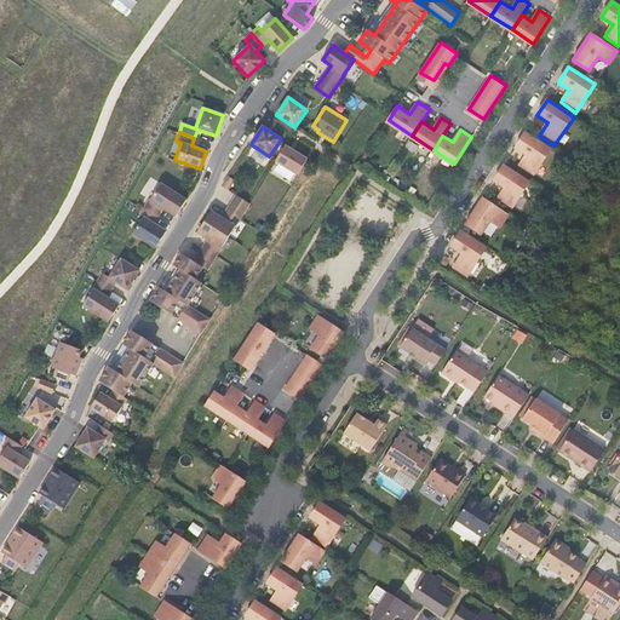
[(552,150),(526,132),(515,149),(526,156),(518,168),(532,178),(552,150)]
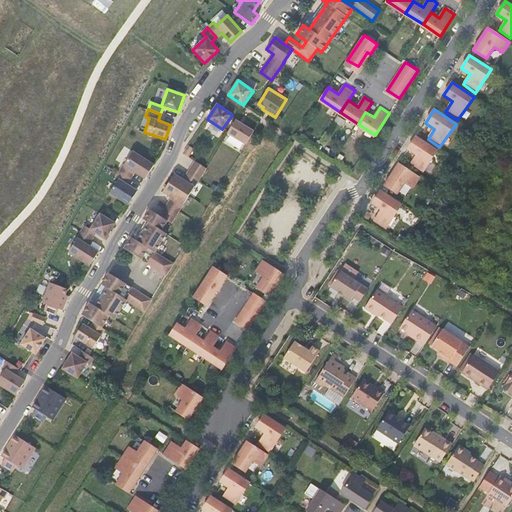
[(235,120),(227,133),(246,144),(254,131),(235,120)]
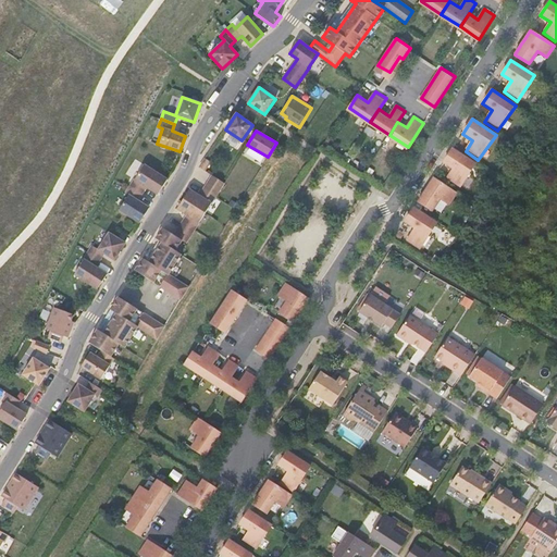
[(477,164),(453,149),(443,163),(454,170),(446,181),(458,189),(477,164)]
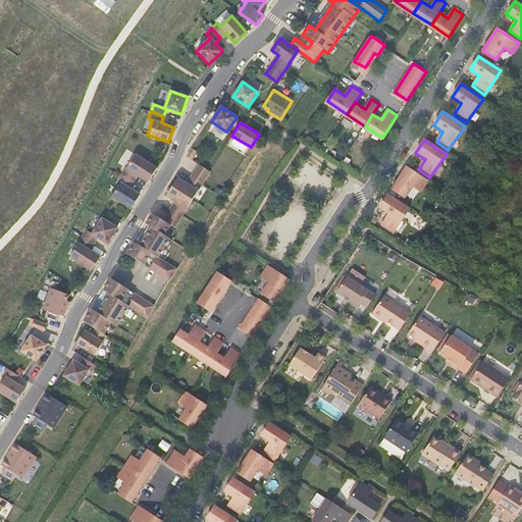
[(192,160),(197,152),(193,149),(188,157),(192,160)]
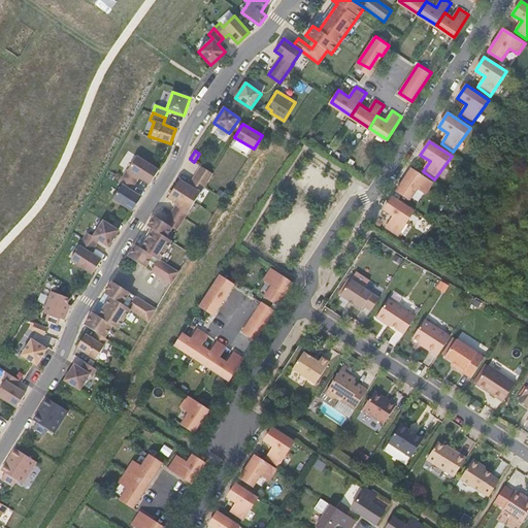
[(127,170),(123,176),(135,184),(138,177),(150,185),(159,170),(136,156),(128,170),(127,170)]
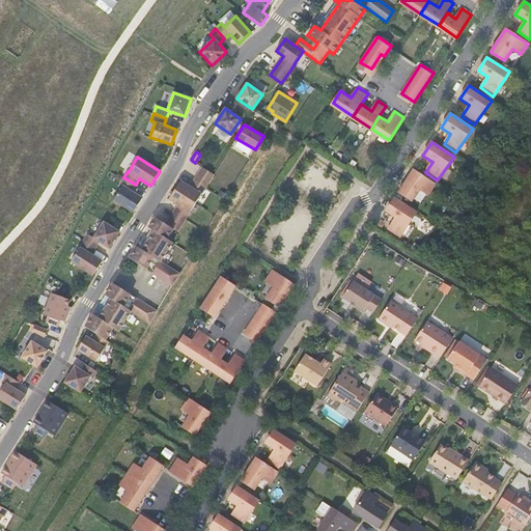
[(202,167),(194,179),(205,188),(214,174),(202,167)]
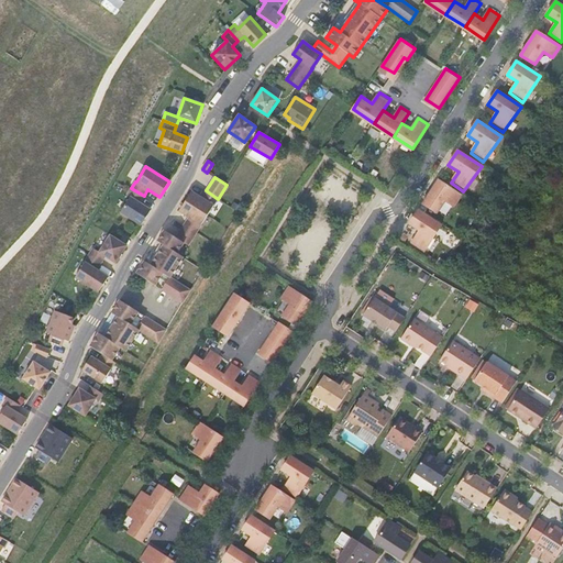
[(462,196),(438,180),(432,189),(429,194),(422,203),(437,213),(445,201),(454,207),(462,196)]
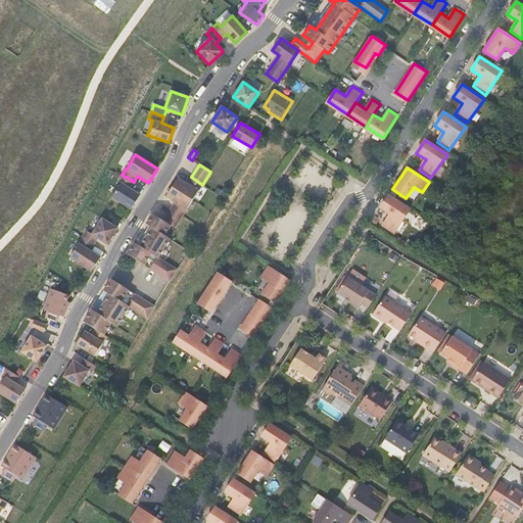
[(134,182),(122,175),(116,184),(119,186),(111,197),(131,209),(140,195),(130,188),(134,182)]
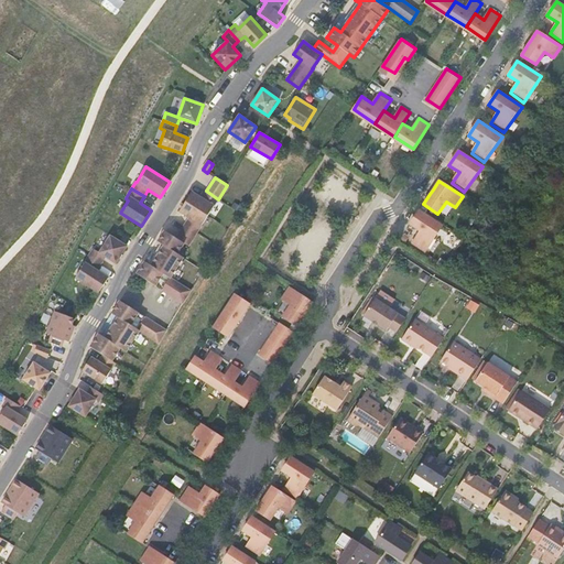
[(192,192),(185,202),(207,216),(218,199),(206,191),(202,198),(192,192)]
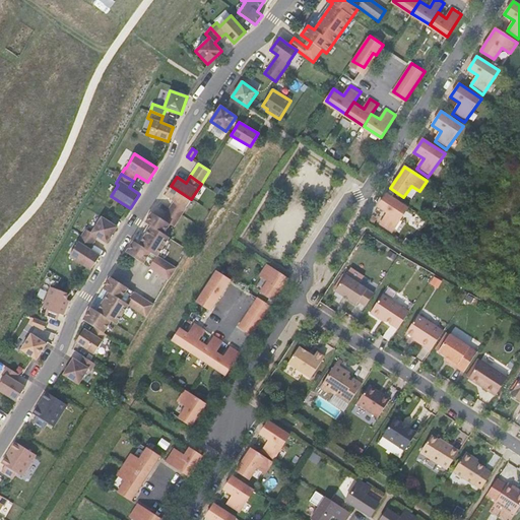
[(174,201),(171,207),(182,214),(191,199),(171,186),(166,195),(174,201)]
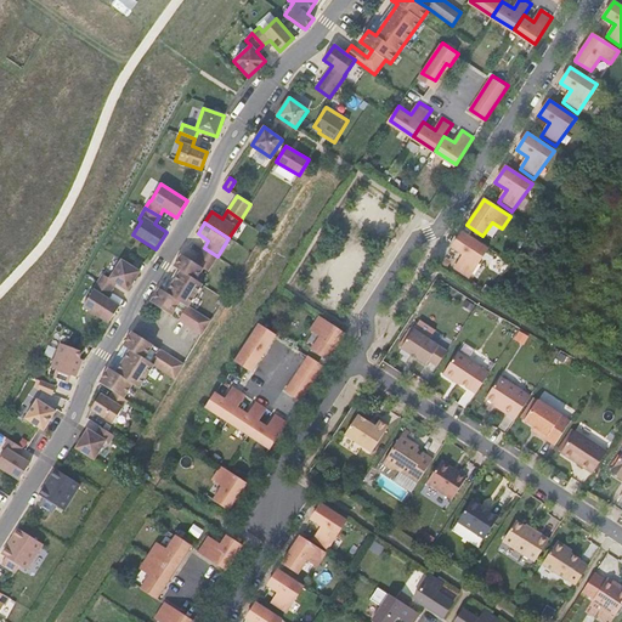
[(488,249),(462,232),(452,248),(463,255),(454,267),(469,278),(488,249)]
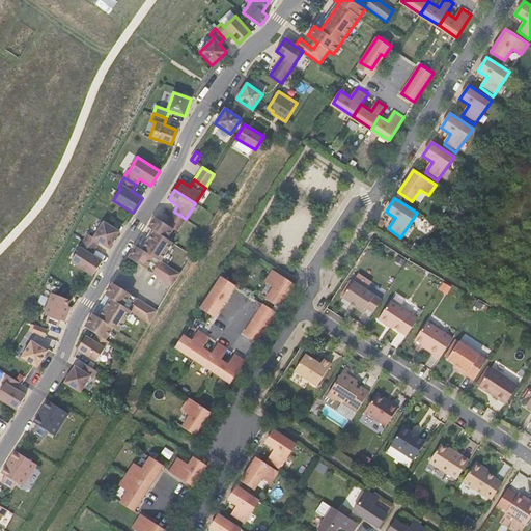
[(136,246),(129,258),(172,285),(179,274),(161,261),(172,243),(167,239),(173,229),(177,231),(186,219),(174,212),(166,224),(155,217),(148,227),(155,231),(142,250),(136,246)]
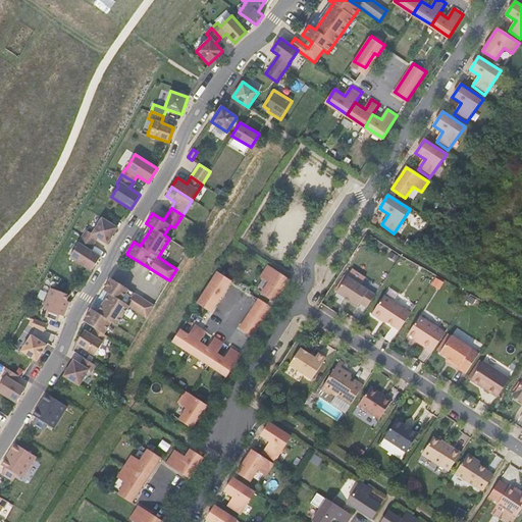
[(86,229),(82,237),(94,244),(97,238),(107,244),(117,227),(102,218),(92,233),(86,229)]
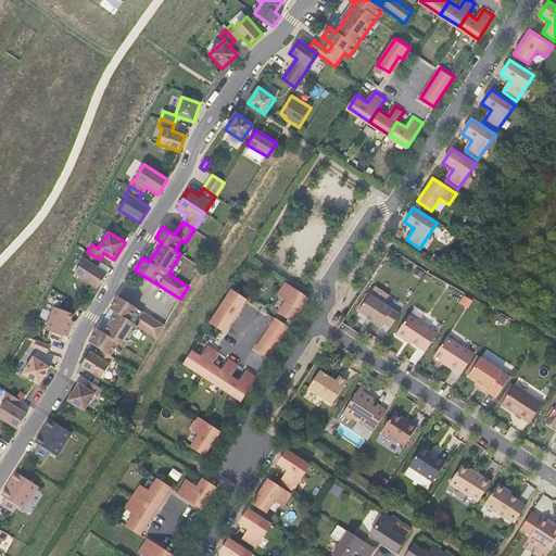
[(100,260),(87,252),(83,258),(84,258),(74,274),(98,289),(106,274),(96,266),(100,260)]
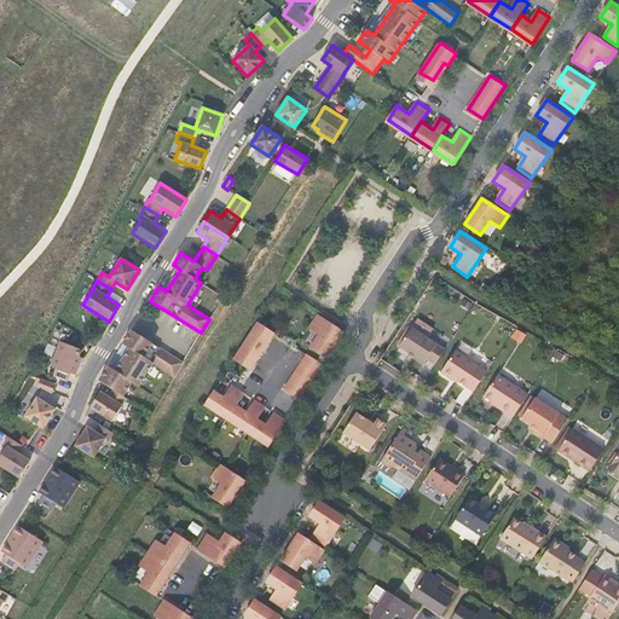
[(327,358),(343,333),(317,316),(310,328),(319,334),(310,348),(327,358)]
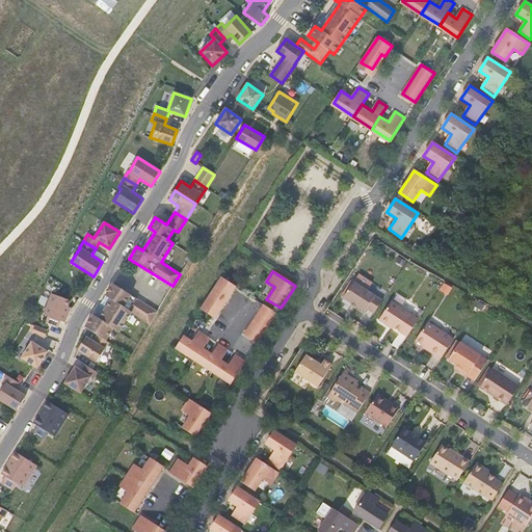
[(236,287),(221,277),(218,282),(233,291),(236,287)]
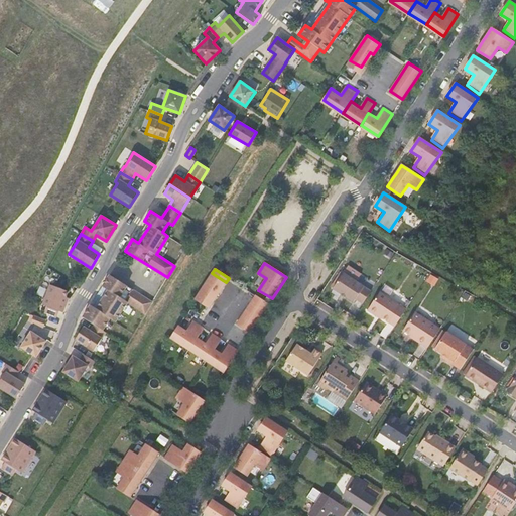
[(226,282),(212,273),(194,300),(205,307),(214,294),(217,296),(226,282)]
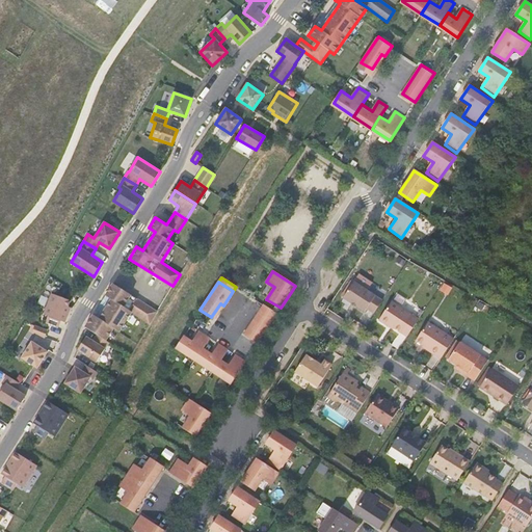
[(365,312),(375,295),(354,282),(344,297),(365,312)]
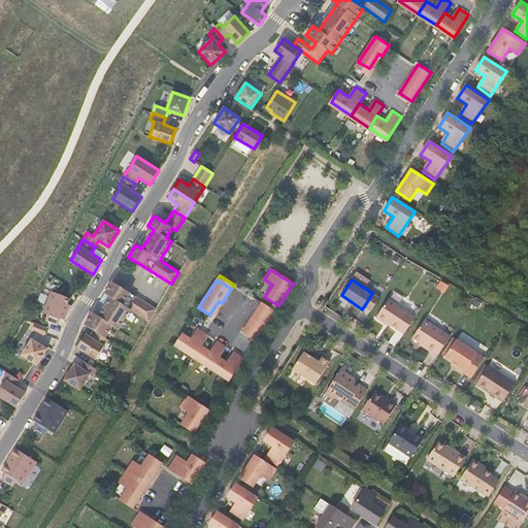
[(156,309),(112,282),(104,293),(110,297),(98,316),(93,312),(85,325),(97,332),(105,338),(112,326),(118,329),(131,309),(147,321),(156,309)]
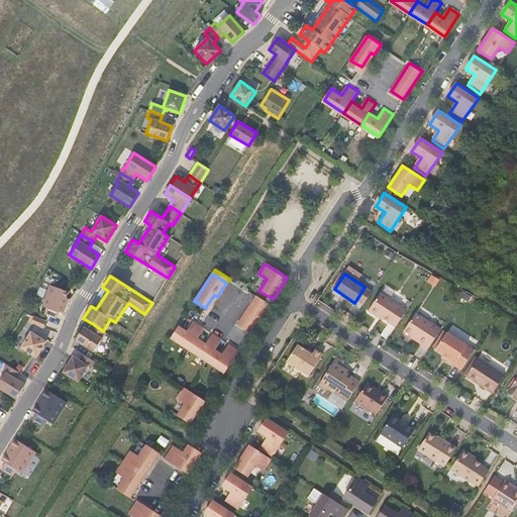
[(68,292),(50,285),(42,305),(46,307),(44,313),(57,318),(59,312),(63,313),(69,299),(66,298),(68,292)]
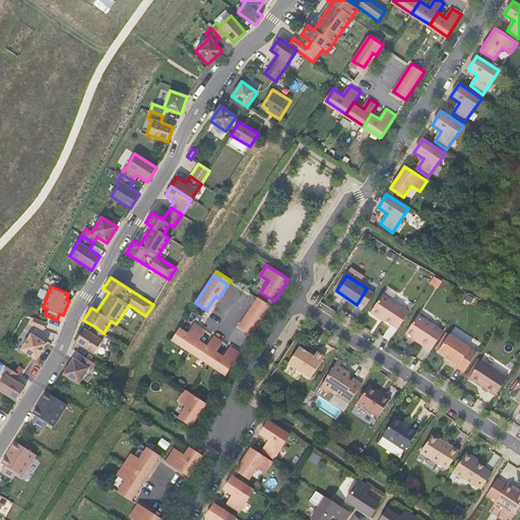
[(381,297),(371,313),(380,319),(381,317),(398,329),(407,314),(381,297)]
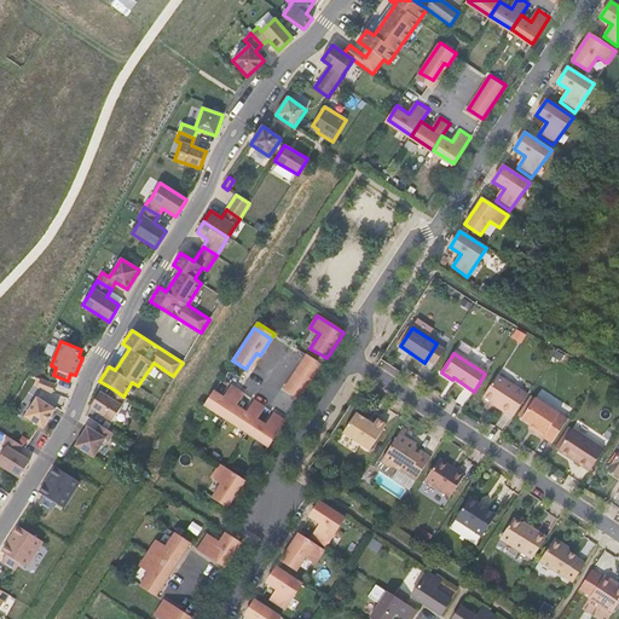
[(300,399),(322,365),(306,356),(284,388),(300,399)]
